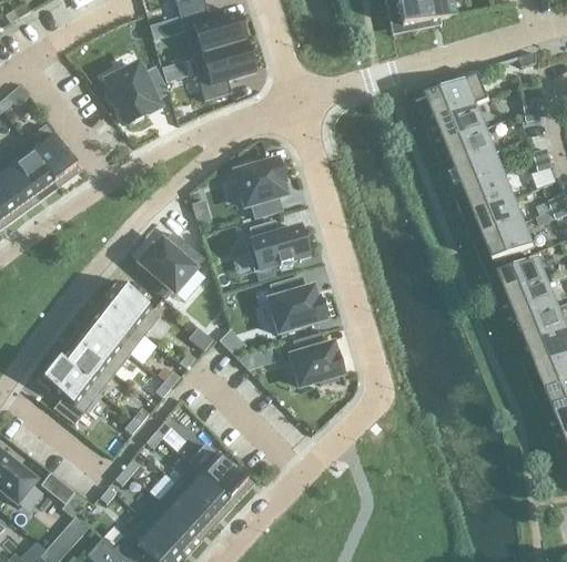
[(181,0),(176,2),(180,16),(209,8),(206,0),(181,0)]
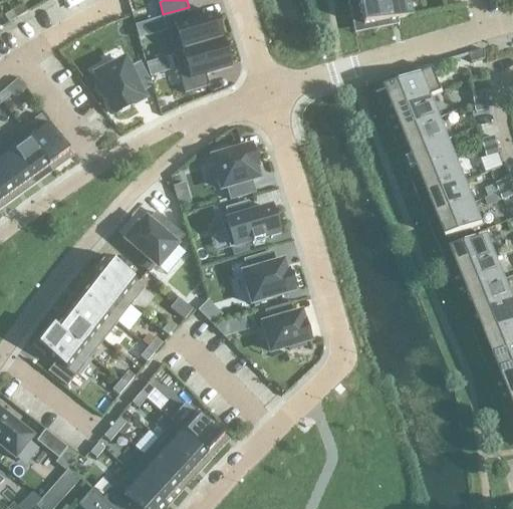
[(413,13),(413,12),(410,0),(359,0),(363,23),(413,13)]
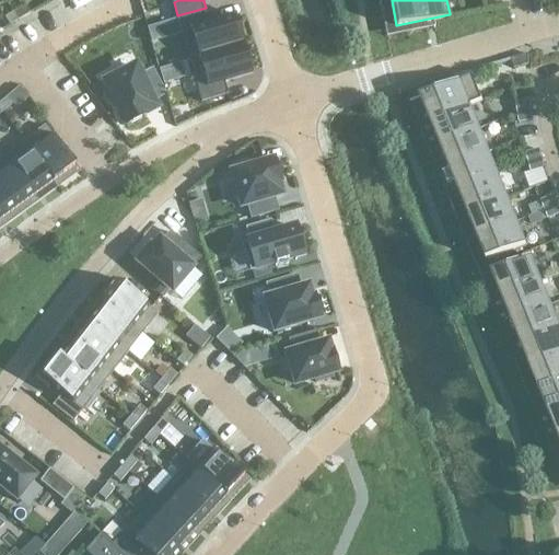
[(31,9),(25,1),(14,9),(20,16),(31,9)]
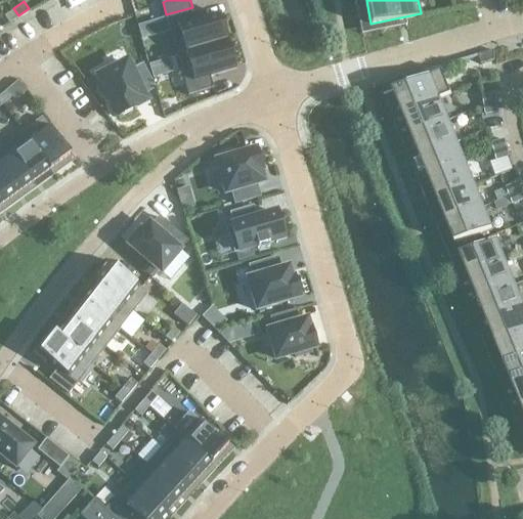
[(192,7),(166,14),(170,28),(175,27),(182,52),(227,39),(223,28),(226,27),(222,14),(220,15),(219,13),(195,19),(192,7)]
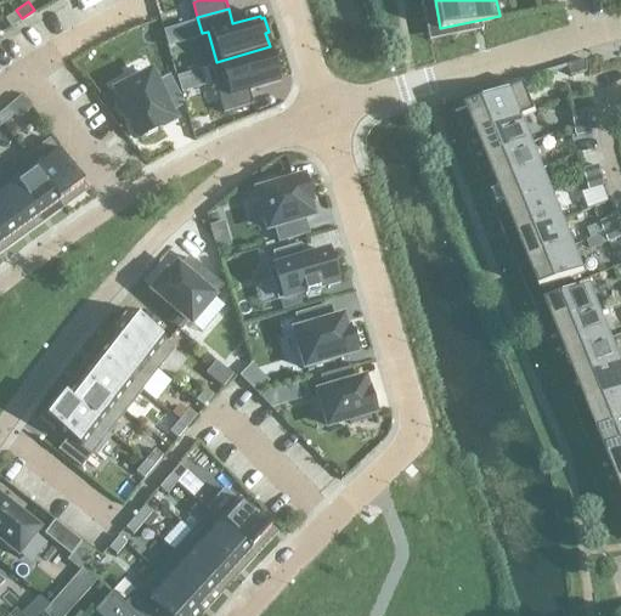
[(270,46),(216,62),(226,94),(220,95),(225,109),(255,101),(250,86),(278,78),(278,75),(281,74),(277,61),(274,61),(270,46)]
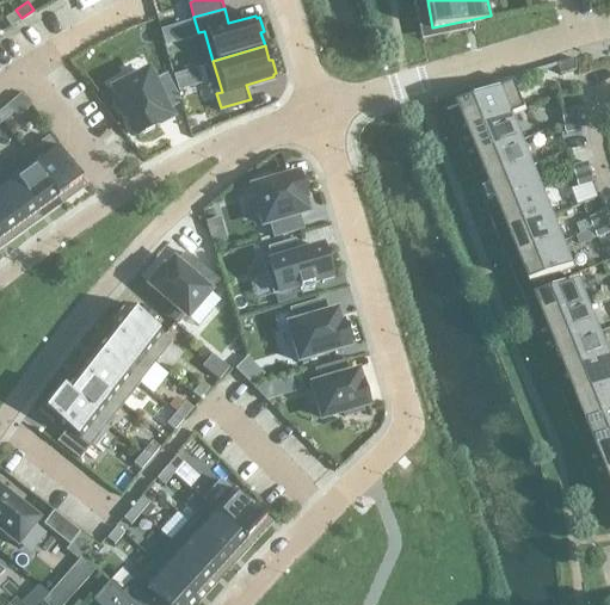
[(559,61),(559,62),(562,72),(578,67),(577,55),(559,61)]
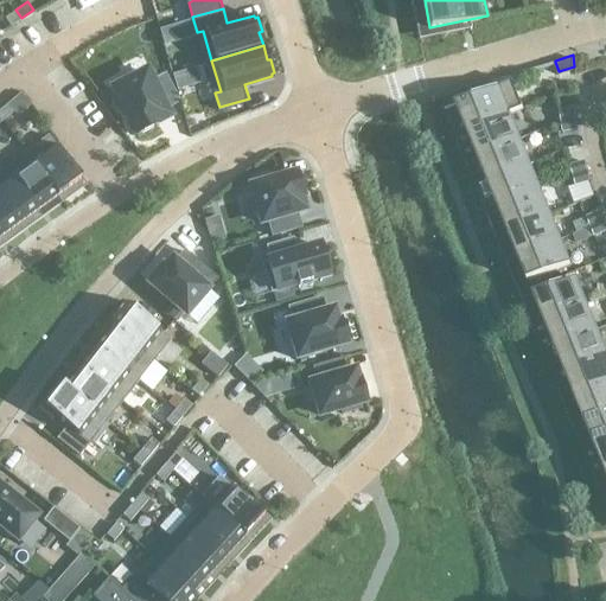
[(154,78),(121,95),(145,141),(178,125),(173,114),(186,108),(172,81),(159,88),(154,78)]
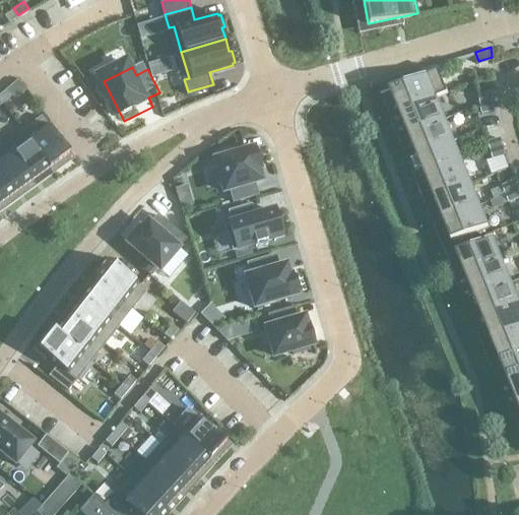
[(400,110),(448,90),(439,68),(418,76),(417,75),(416,75),(417,77),(391,87),(400,110)]
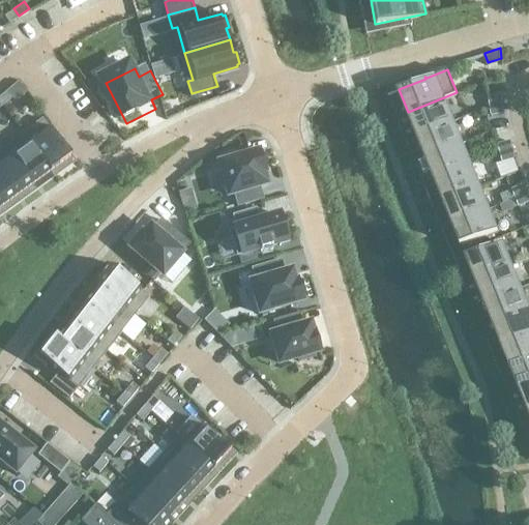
[(0,98),(3,103),(12,94),(7,88),(0,93),(0,98)]
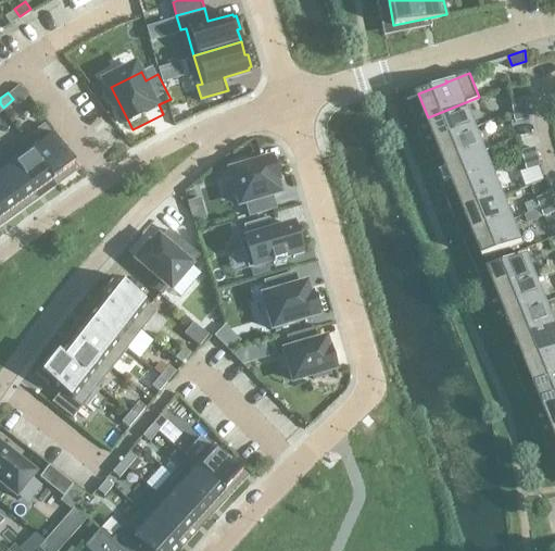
[(428,117),(437,140),(477,124),(468,102),(480,98),(479,97),(428,117)]
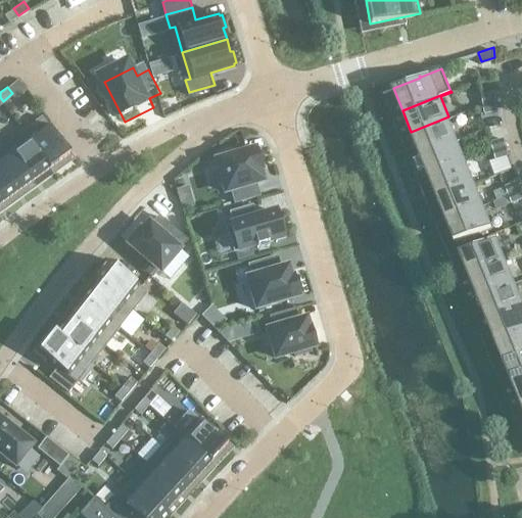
[(484,102),(497,100),(495,92),(483,94),(484,102)]
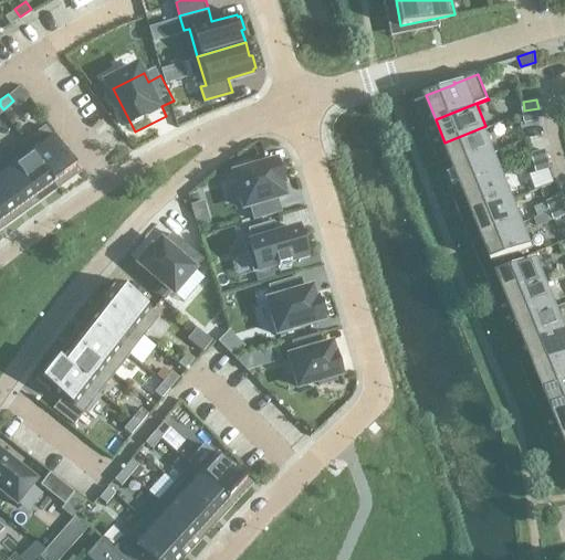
[(539,108),(524,111),(525,120),(540,118),(539,108)]
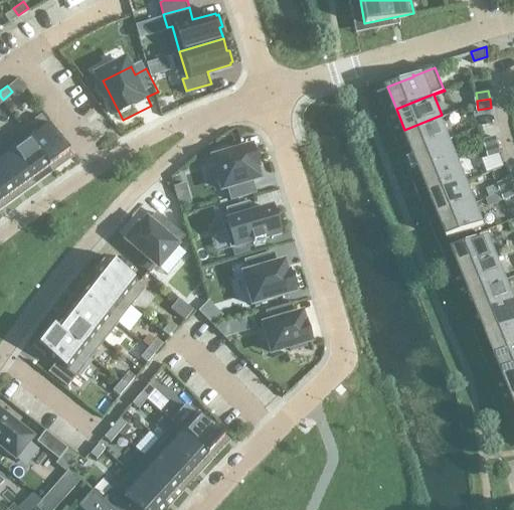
[(69,151),(41,113),(22,126),(50,165),(69,151)]
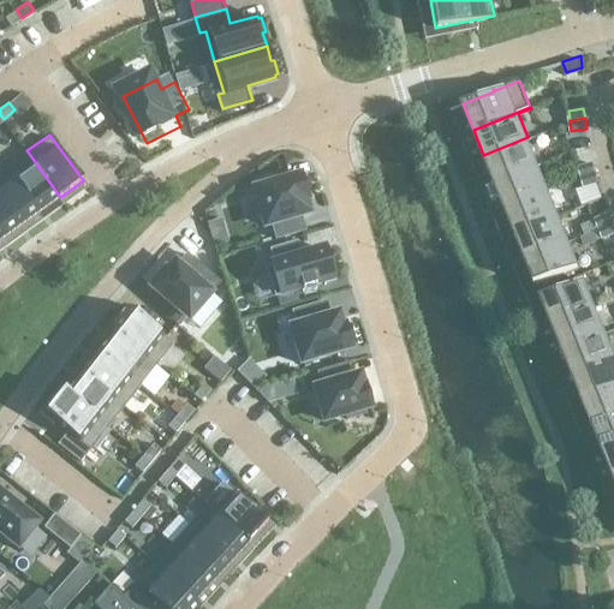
[(528,137),(483,155),(494,180),(537,162),(528,137)]
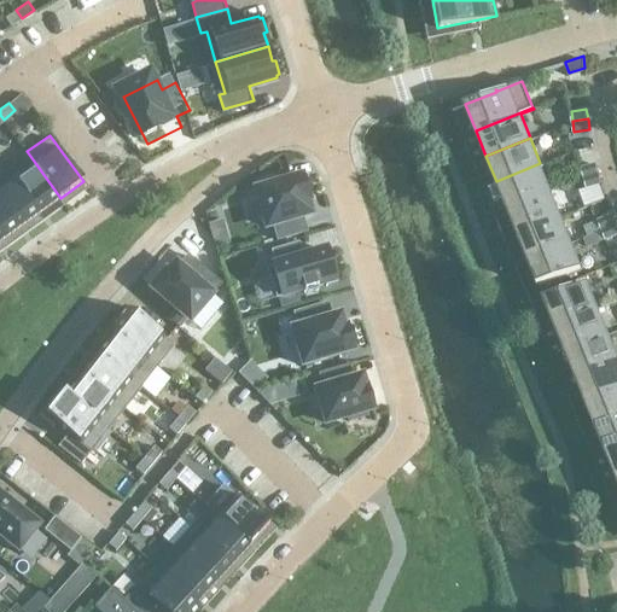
[(60,198),(27,151),(5,167),(39,213),(60,198)]
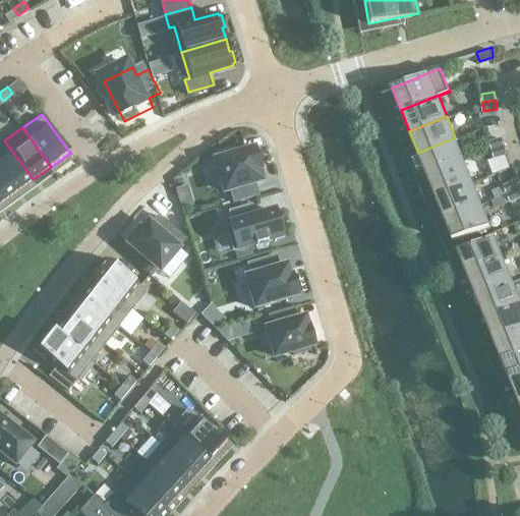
[(493,148),(505,145),(503,136),(489,139),(493,148)]
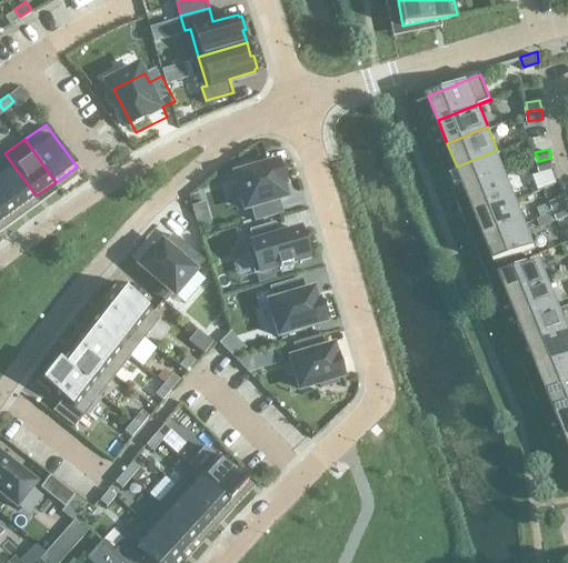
[(497,150),(457,167),(467,190),(507,174),(497,150)]
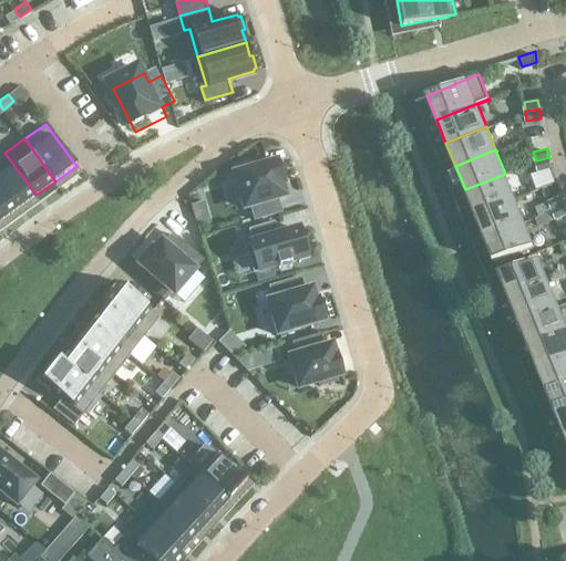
[(35,195),(4,153),(0,156),(0,186),(17,209),(35,195)]
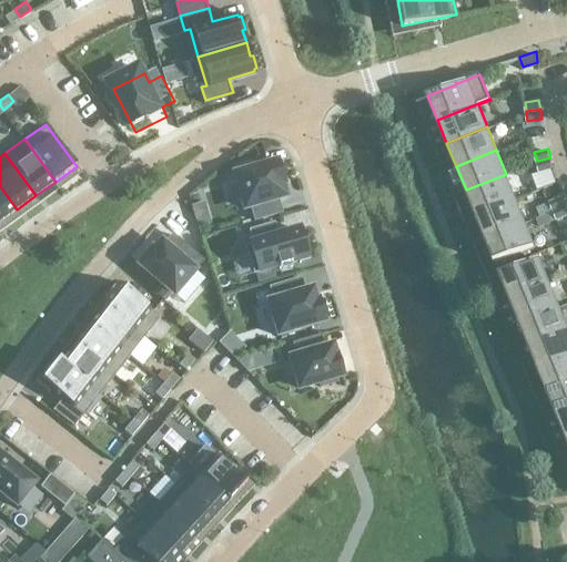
[(550,157),(537,161),(539,171),(553,166),(550,157)]
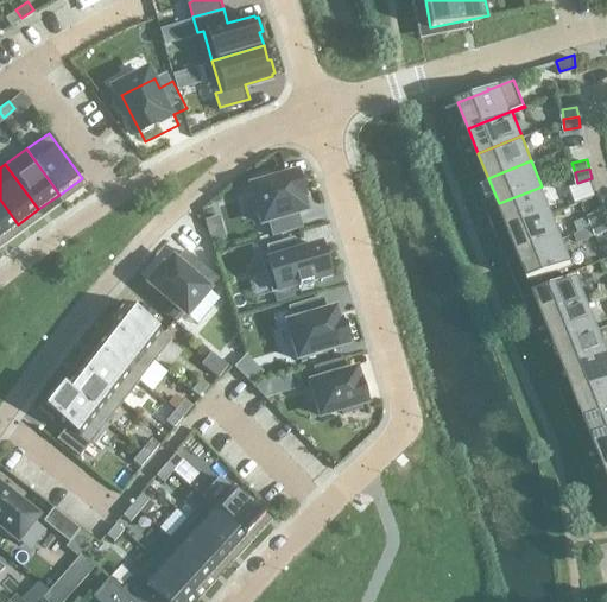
[(298,171),(253,184),(264,220),(270,219),(273,233),(302,225),(298,210),(307,208),(302,195),(305,194),(298,171)]
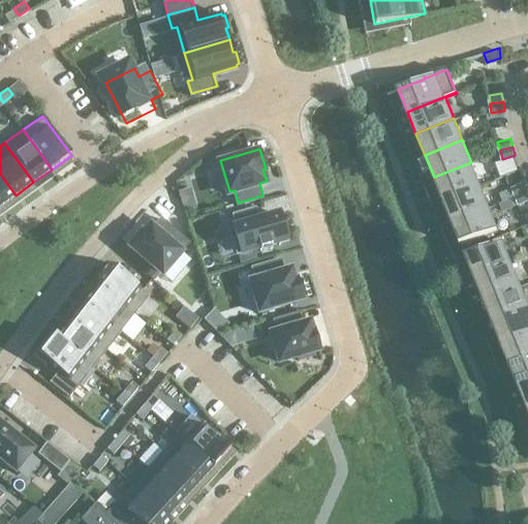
[(442,198),(480,184),(471,162),(434,177),(442,198)]
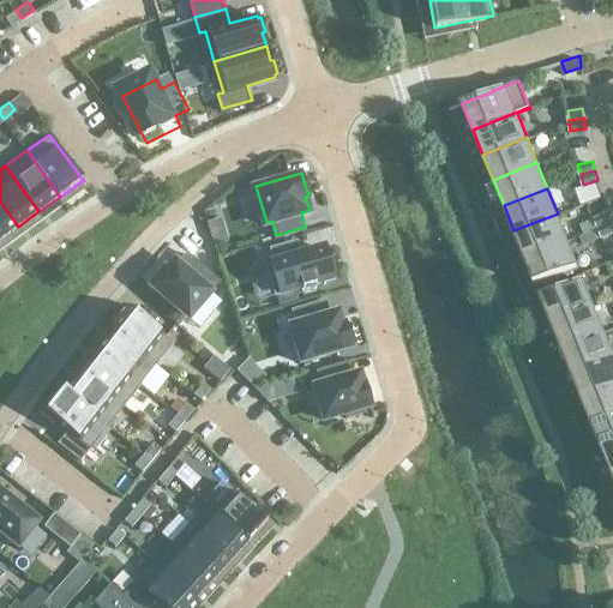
[(0,239),(18,227),(0,202),(0,239)]
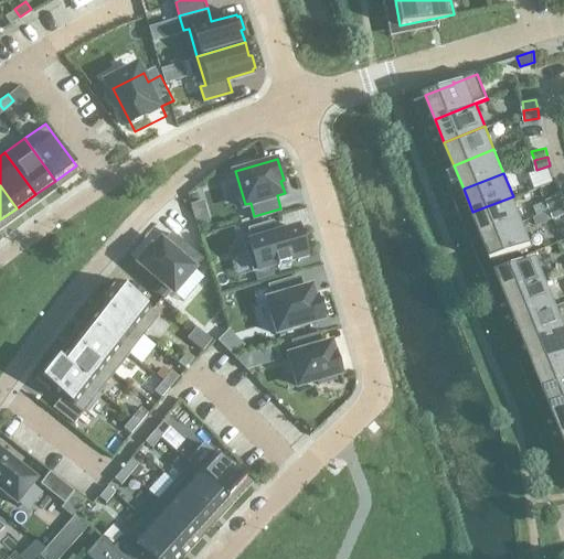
[(513,196),(472,212),(482,236),(522,219),(532,215),(523,192),(513,196)]
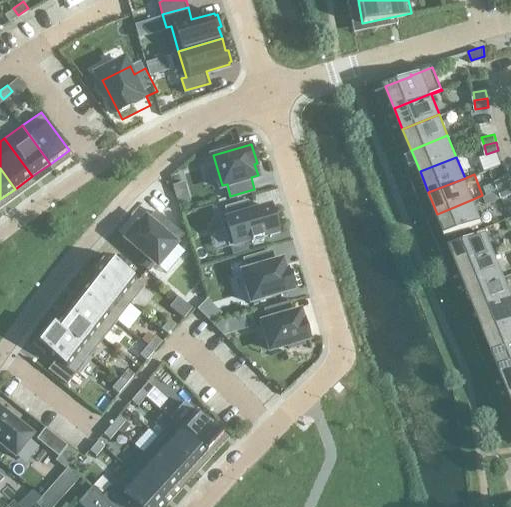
[(498,189),(510,184),(507,176),(495,181),(498,189)]
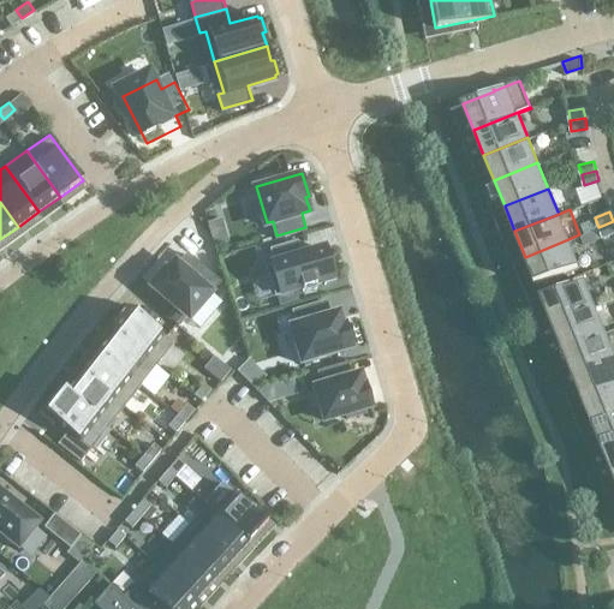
[(613,221),(598,227),(603,237),(613,232),(613,221)]
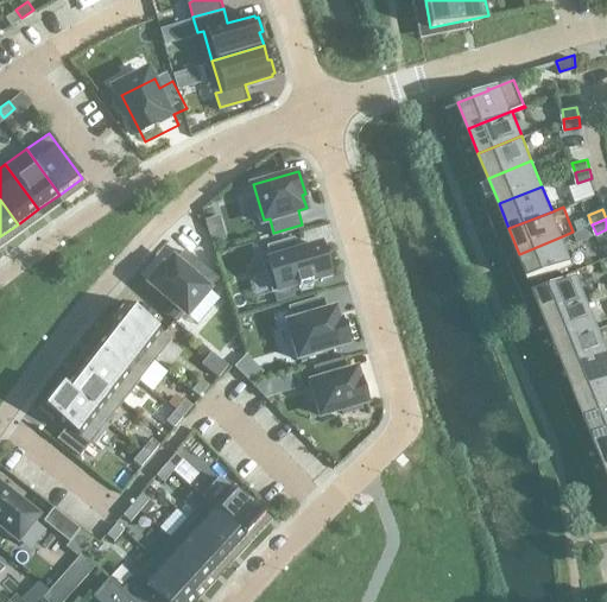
[(322,277),(322,276),(330,273),(328,265),(329,264),(329,263),(327,264),(321,242),(298,248),(295,235),(267,244),(271,258),(263,260),(272,290),(321,276),(321,278),(322,277)]
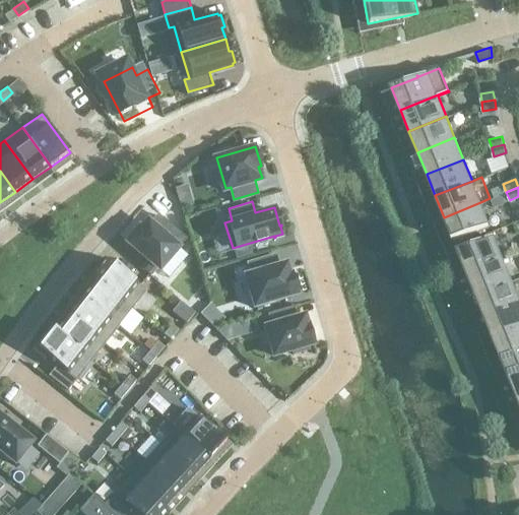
[(453,240),(490,224),(480,202),(444,217),(453,240)]
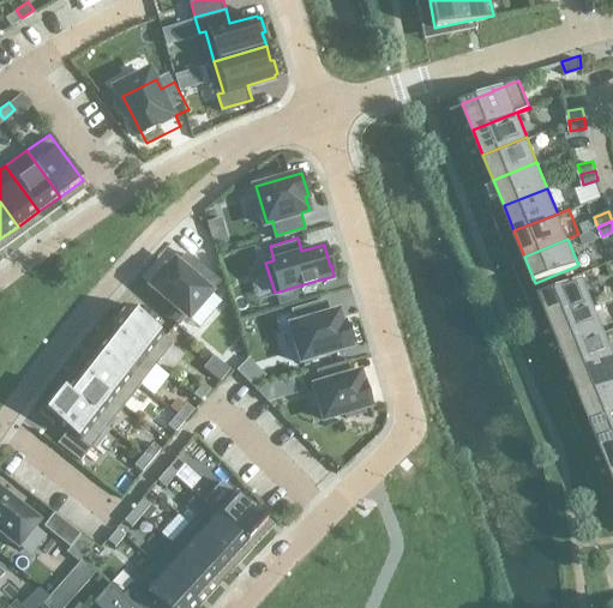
[(220,278),(186,250),(176,262),(175,260),(167,270),(164,268),(151,283),(188,314),(220,278)]
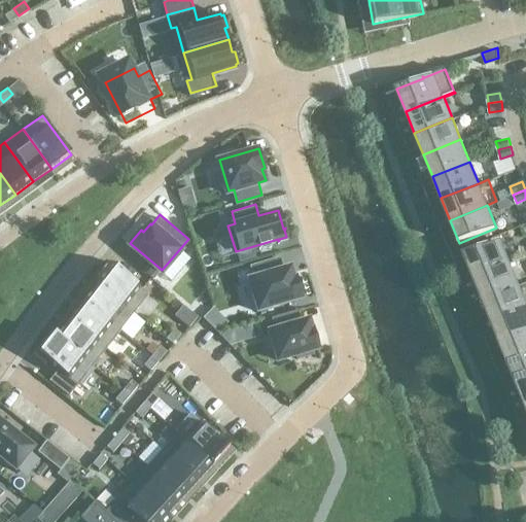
[(501,239),(463,254),(472,277),(511,262),(501,239)]
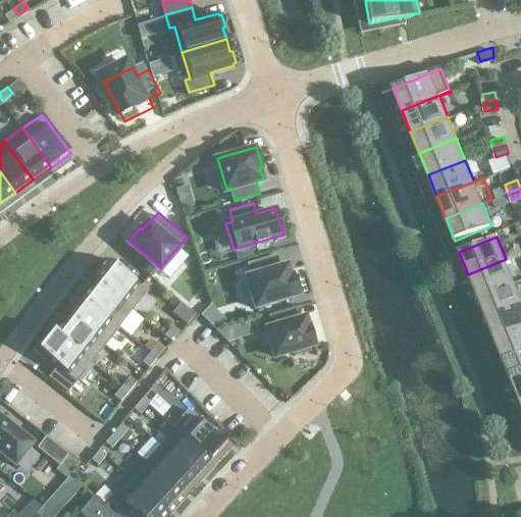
[(251,244),(236,249),(238,256),(253,252),(251,244)]
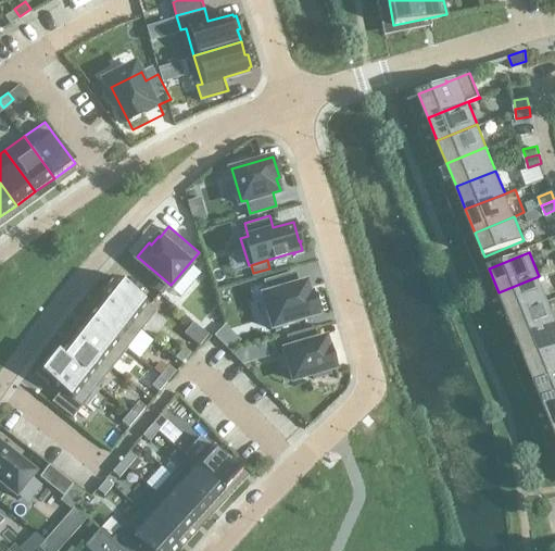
[(263,293),(273,326),(318,313),(313,292),(310,292),(306,280),(299,283),(295,270),(265,278),(268,292),(263,293)]
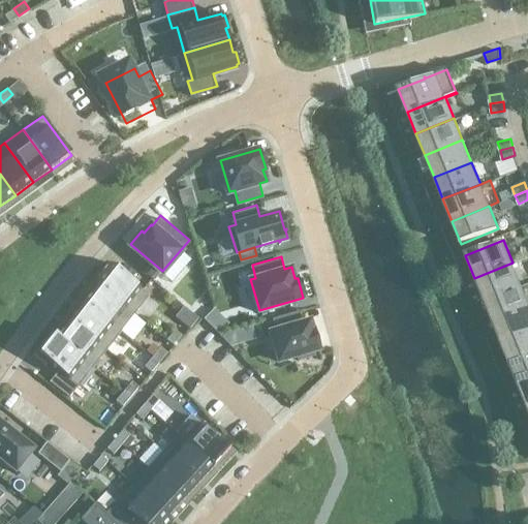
[(91,278),(96,282),(134,312),(150,293),(106,258),(91,278)]
